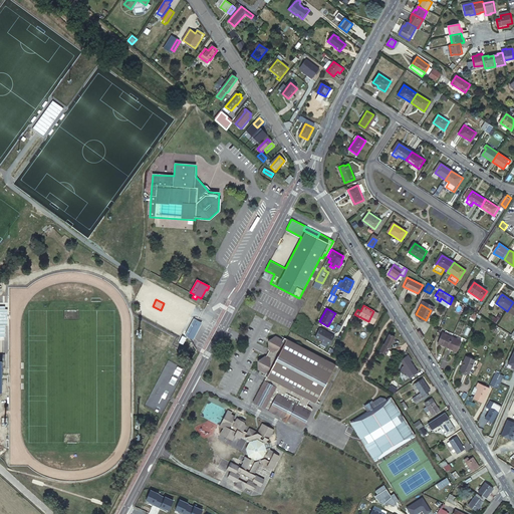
[(189,337),(190,337),(198,321),(194,319),(184,336),(182,335),(179,342),(183,344),(186,338),(188,339),(189,337)]
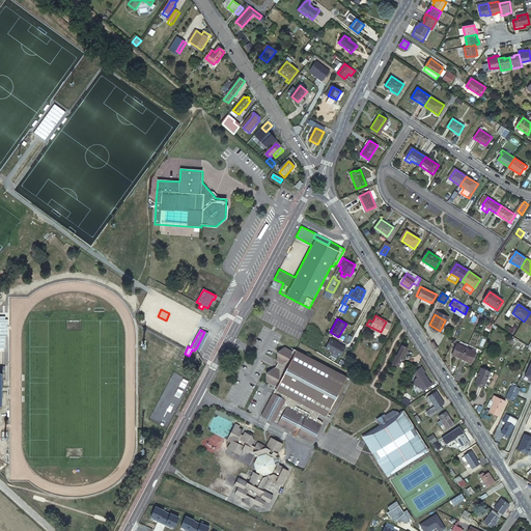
[(345,347),(331,339),(326,348),(340,357),(345,347)]
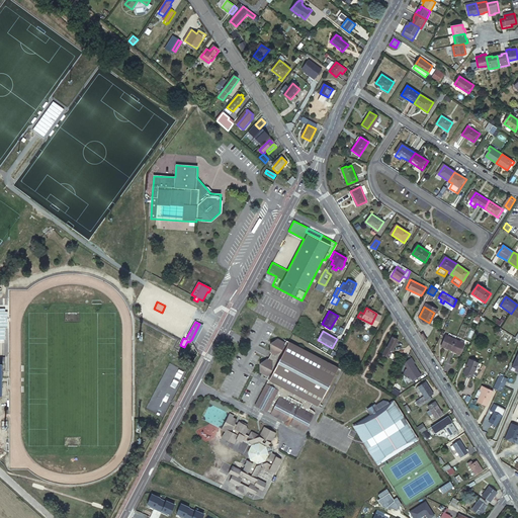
[(441,346),(450,350),(454,339),(445,335),(441,346)]
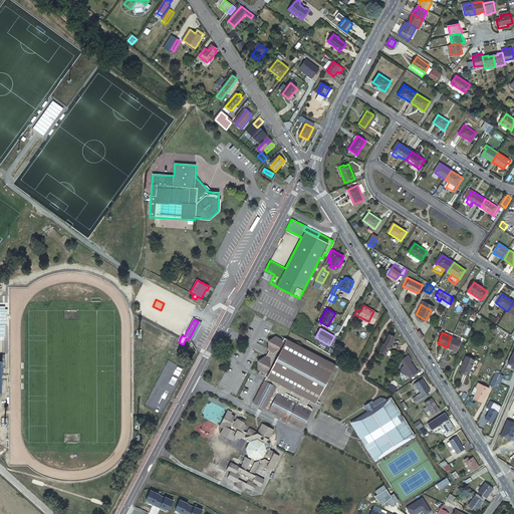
[(379,349),(377,353),(389,359),(391,355),(386,353),(395,336),(390,333),(384,343),(382,343),(379,349)]
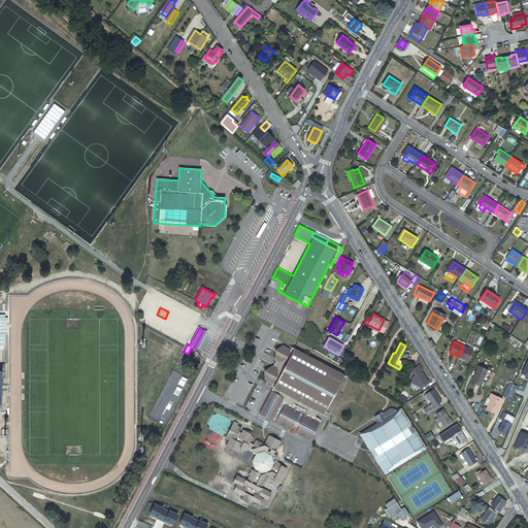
[(275,368),(272,367),(271,366),(263,372),(264,382),(271,386),(270,388),(272,389),(259,416),(270,422),(271,421),(275,423),(274,424),(290,432),(289,433),(294,436),(295,434),(309,442),(321,423),(319,419),(315,417),(318,410),(324,414),(344,375),(294,348),(293,350),(291,348),(290,350),(283,345),(273,352),(274,361),(275,362),(278,363),(277,365),(275,364),(274,364),(275,366),(276,366),(275,368)]
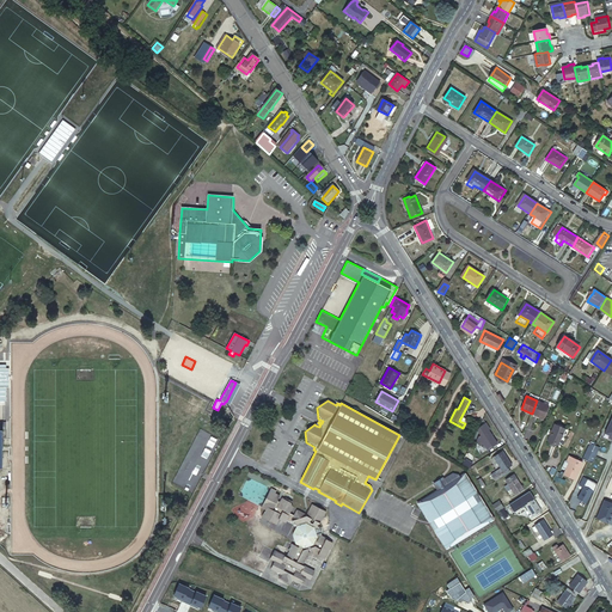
[(537,401),(532,414),(543,418),(548,405),(537,401)]
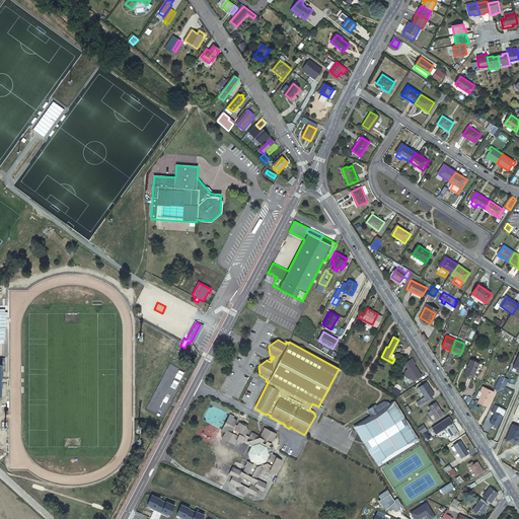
[(406,362),(405,363),(409,368),(408,368),(405,369),(404,373),(406,375),(411,373),(413,376),(417,374),(418,375),(421,373),(415,364),(416,363),(412,358),(406,362)]
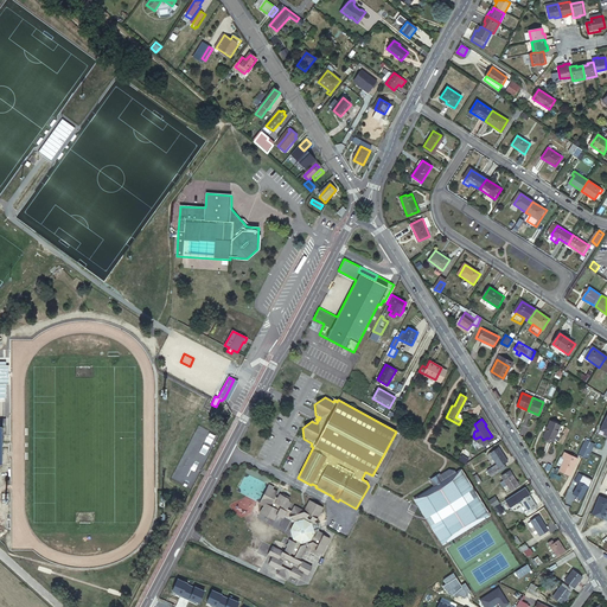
[(543,435),(553,440),(560,425),(550,420),(543,435)]
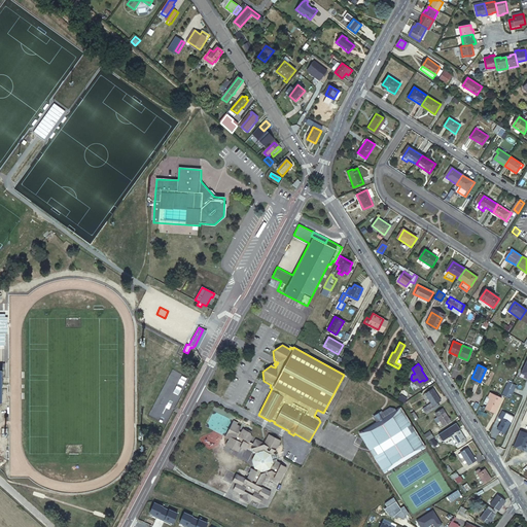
[(501,394),(505,396),(510,386),(505,384),(501,394)]
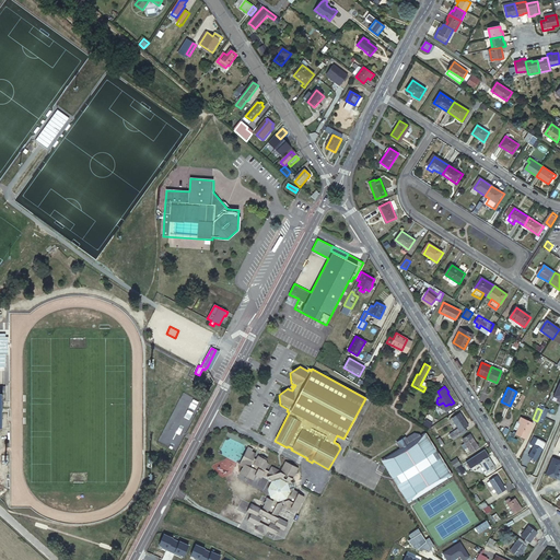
[(541,410),(537,421),(541,423),(547,412),(541,410)]
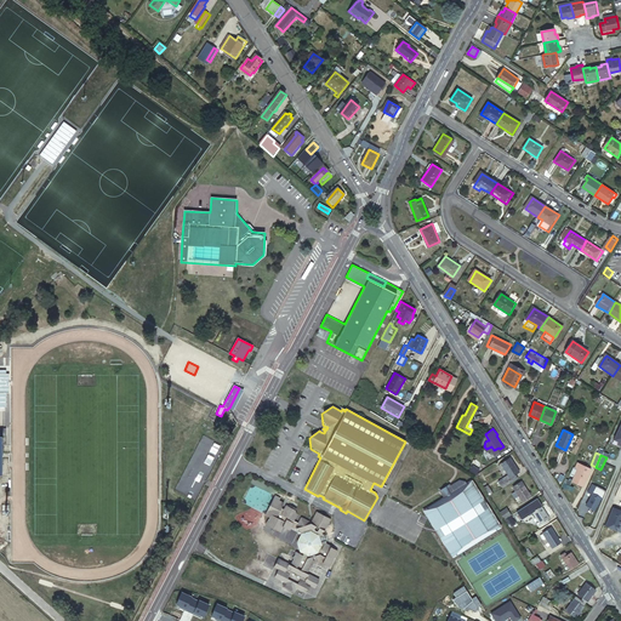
[(501,478),(505,485),(517,477),(516,473),(519,471),(512,460),(510,456),(501,462),(508,473),(501,478)]
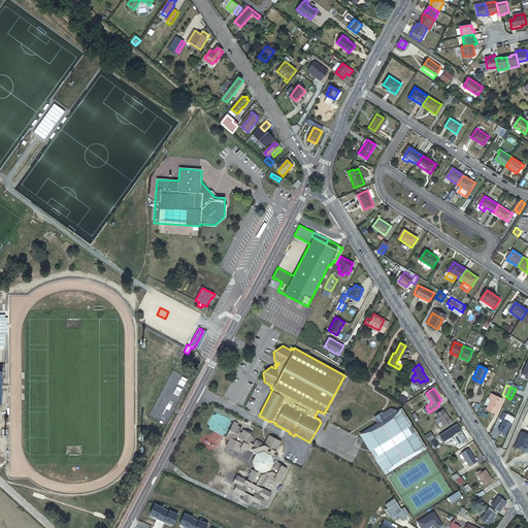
[(486,408),(495,414),(502,398),(490,392),(488,397),(490,398),(486,408)]
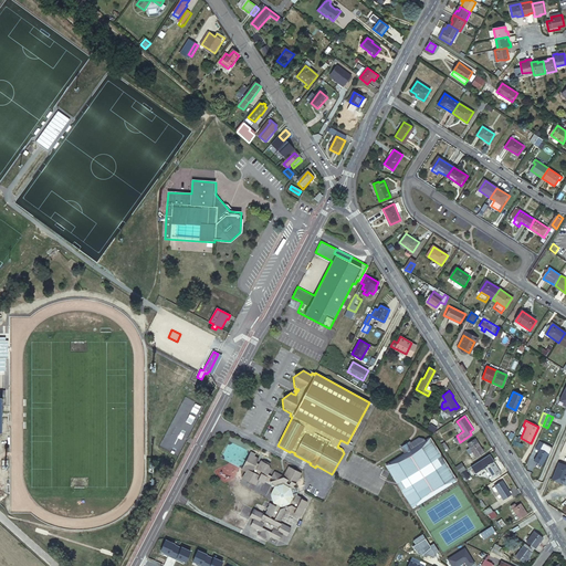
[(511,442),(517,446),(521,438),(514,436),(511,442)]
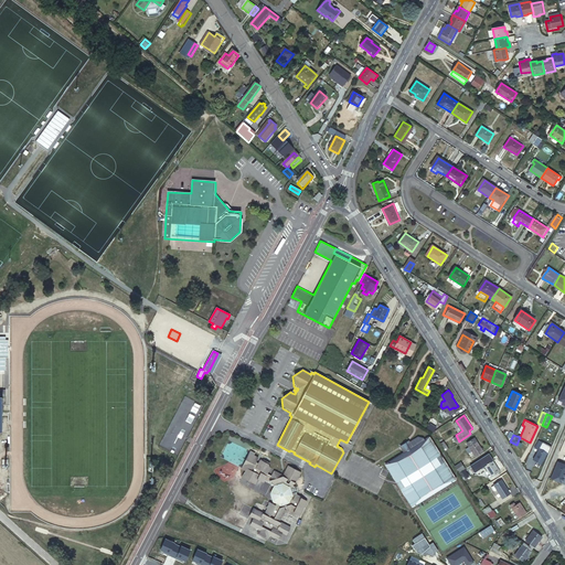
[(564,437),(561,436),(555,450),(560,452),(564,439),(564,437)]
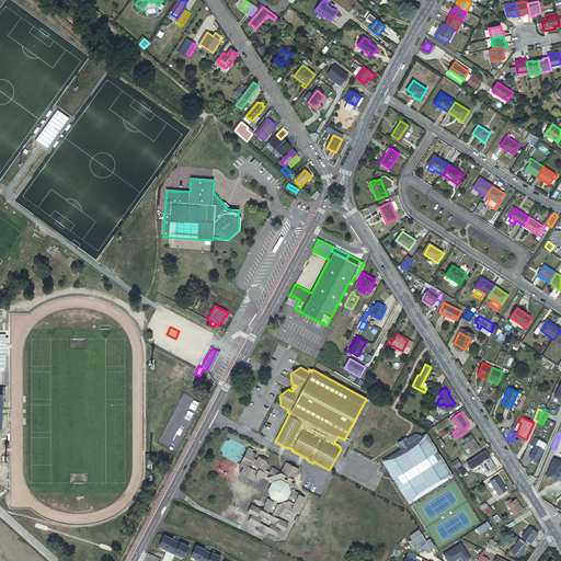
[(464,439),(472,453),(480,447),(472,435),(464,439)]
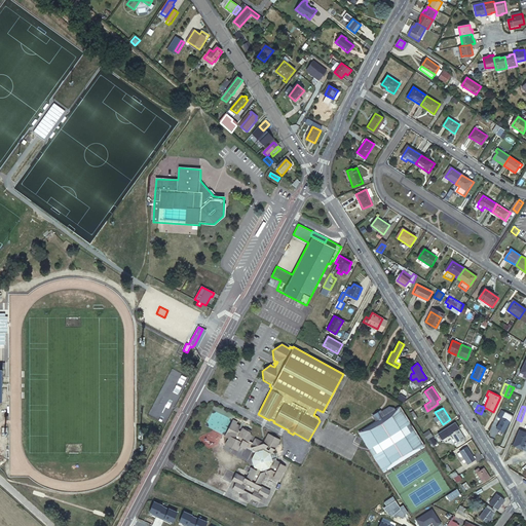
[(495,427),(503,431),(509,421),(501,417),(505,411),(501,409),(497,416),(500,418),(495,427)]
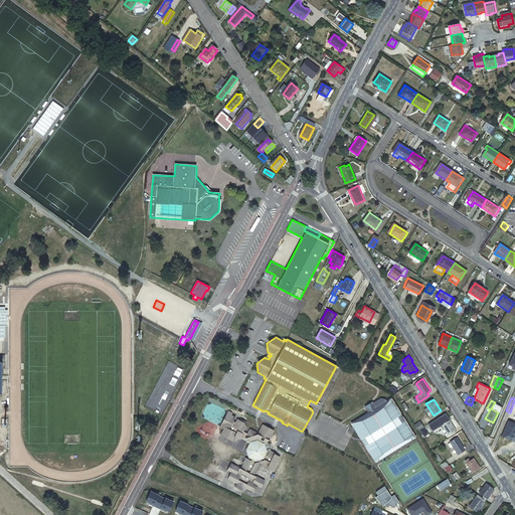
[(266,450),(264,445),(261,443),(263,441),(269,431),(256,424),(252,433),(244,428),(241,435),(237,432),(239,426),(238,422),(239,421),(234,418),(233,419),(231,418),(229,422),(226,420),(228,417),(224,415),(225,413),(221,410),(213,426),(217,430),(214,435),(226,442),(228,438),(233,441),(235,439),(244,444),(240,451),(242,460),(239,459),(237,465),(234,470),(224,465),(221,472),(224,474),(221,481),(247,494),(251,487),(255,489),(259,483),(248,477),(250,472),(251,473),(254,467),(253,465),(255,464),(256,467),(262,469),(262,468),(267,471),(274,457),(269,455),(270,454),(265,451),(266,450)]
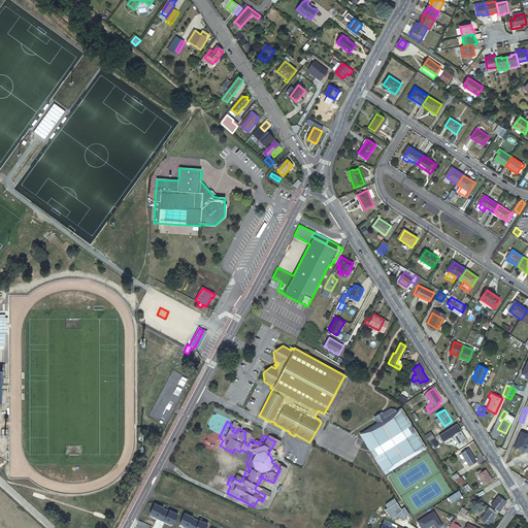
[(454,434),(459,443),(467,439),(461,430),(462,429),(458,423),(439,434),(443,440),(454,434)]
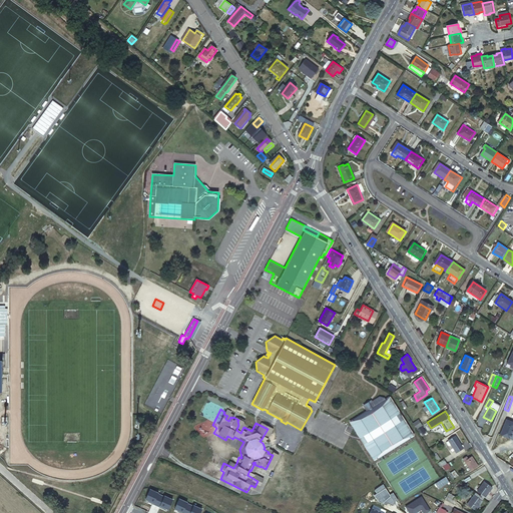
[(419,418),(413,422),(417,428),(423,424),(419,418)]
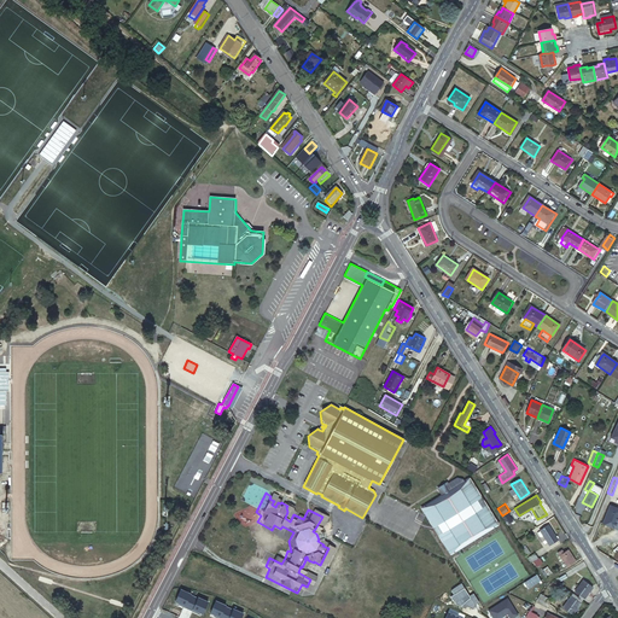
[(602,523),(612,526),(617,512),(617,507),(610,505),(602,523)]
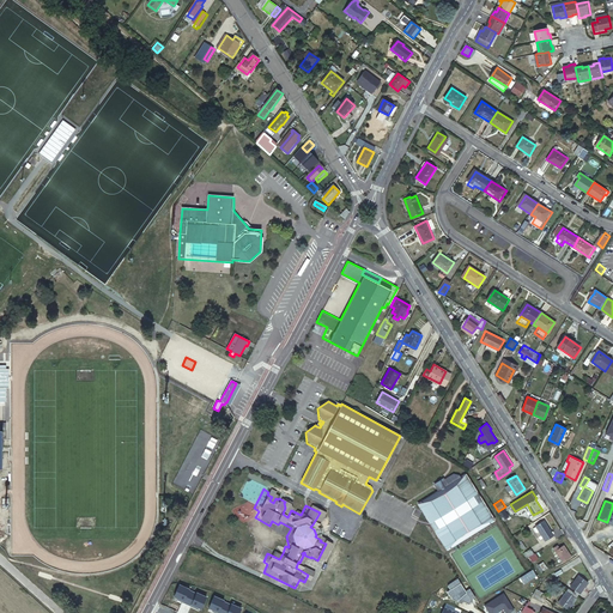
[(536,526),(545,540),(553,535),(545,521),(536,526)]
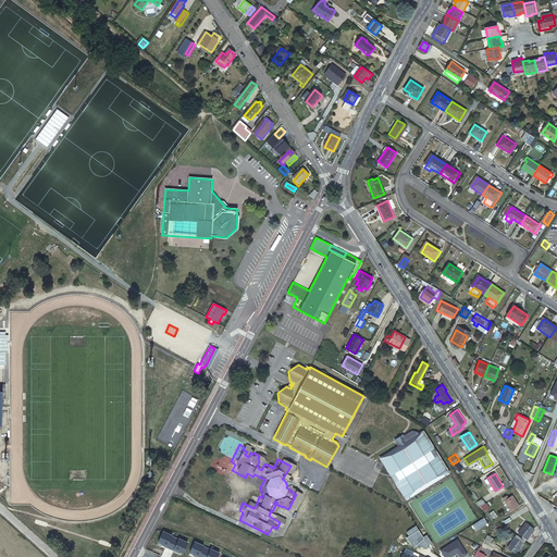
[(503,497),(510,509),(519,505),(512,494),(508,497),(506,494),(503,497)]
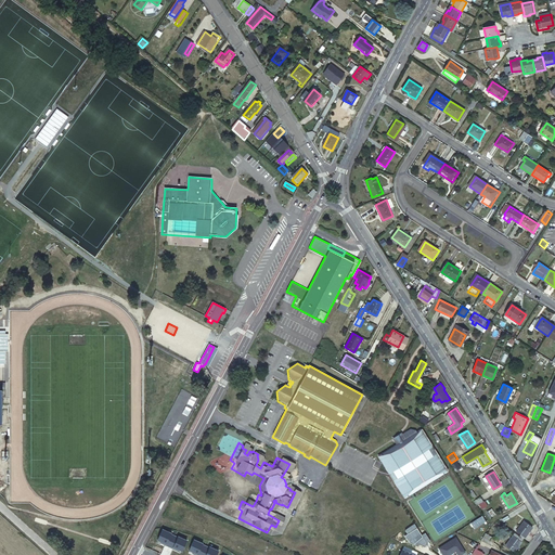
[(491,508),(485,513),(490,518),(495,514),(491,508)]
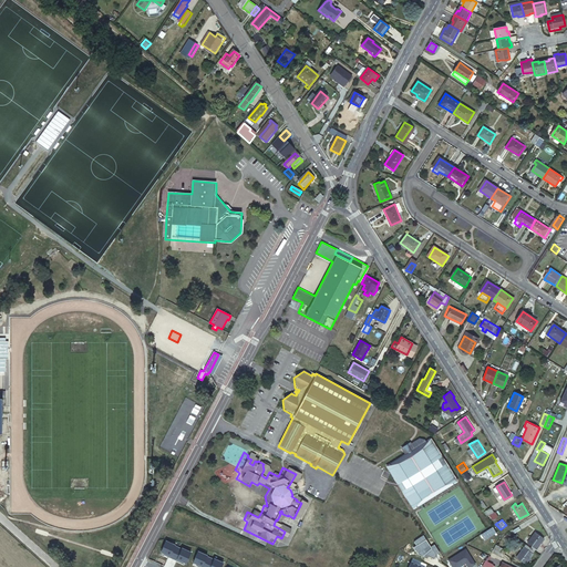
[(532,545),(531,547),(534,549),(535,547),(536,548),(544,537),(535,532),(527,542),(532,545)]
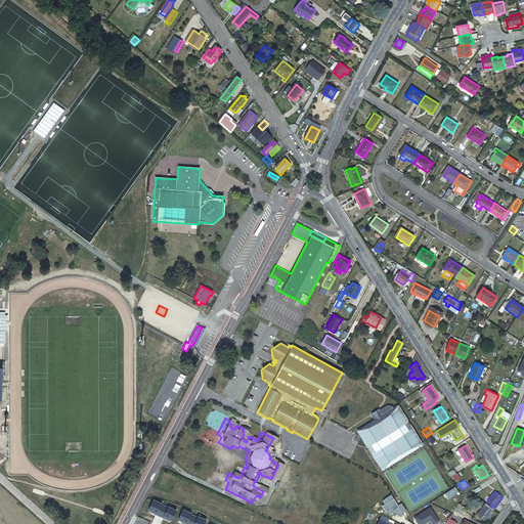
[(153,499),(148,509),(151,511),(160,515),(164,506),(161,504),(161,503),(153,499)]
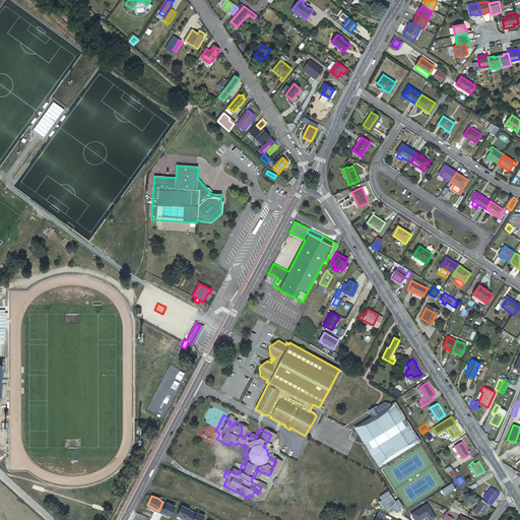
[(455,499),(451,505),(460,510),(464,504),(455,499)]
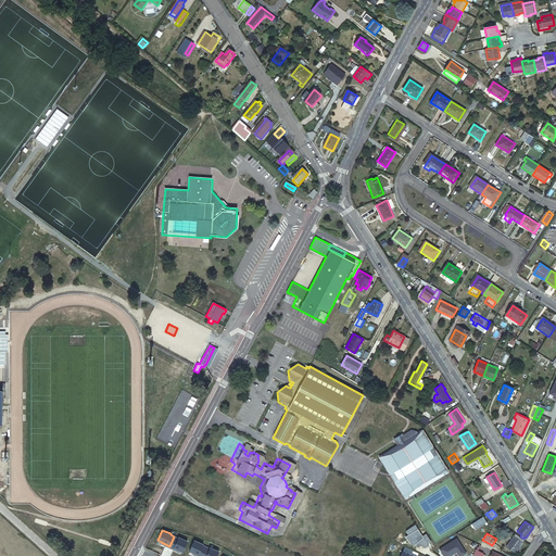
[(519,536),(515,533),(506,545),(515,552),(522,542),(521,541),(523,539),(520,536),(519,536)]
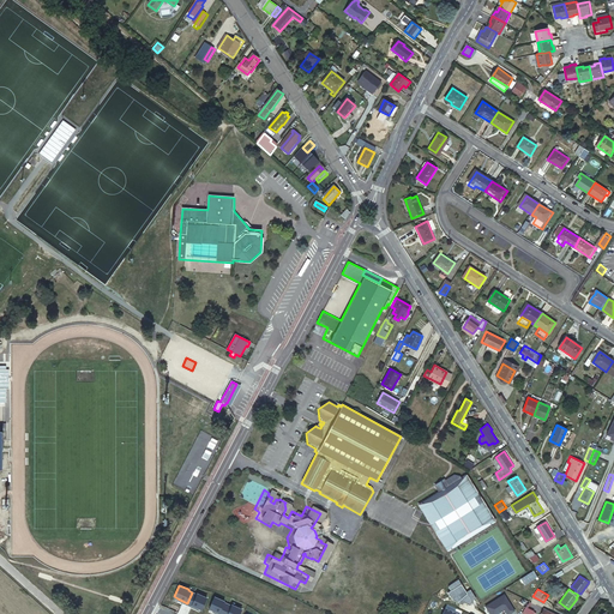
[(192,593),(187,603),(196,607),(200,609),(205,597),(197,593),(196,594),(192,593)]
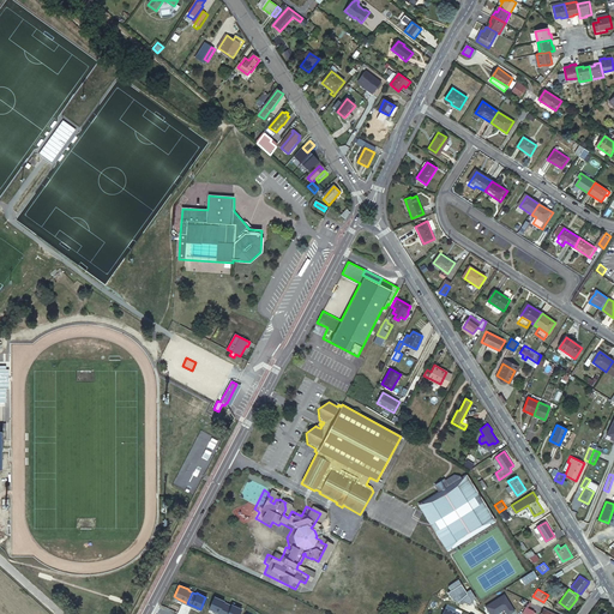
[(214,596),(209,608),(212,611),(221,613),(227,603),(223,602),(223,601),(214,596)]
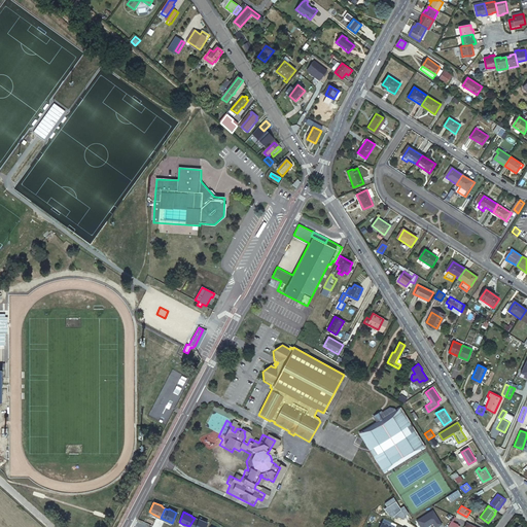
[(448,526),(449,526),(455,526),(458,523),(454,522),(457,519),(454,516),(451,520),(448,526)]
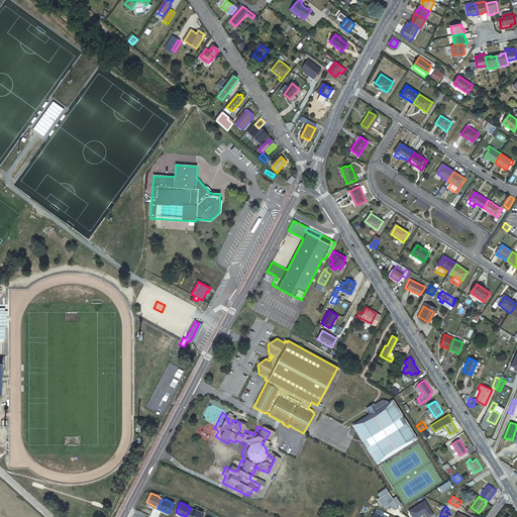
[(191,508),(186,516),(200,516),(203,513),(195,509),(194,510),(191,508)]
